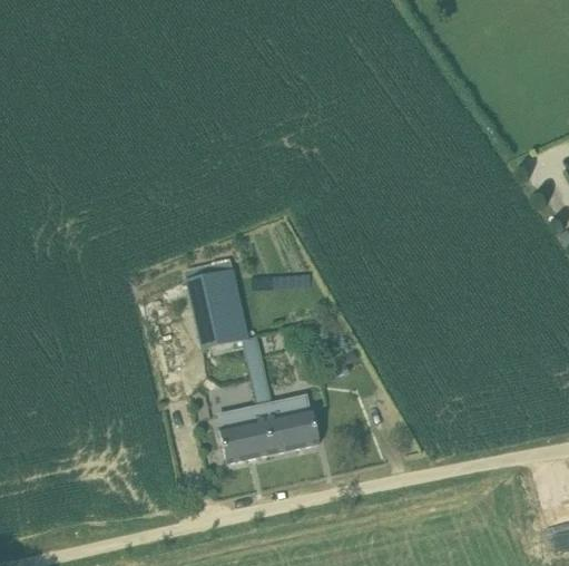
[(233,267),(187,277),(204,348),(248,338),(233,267)]
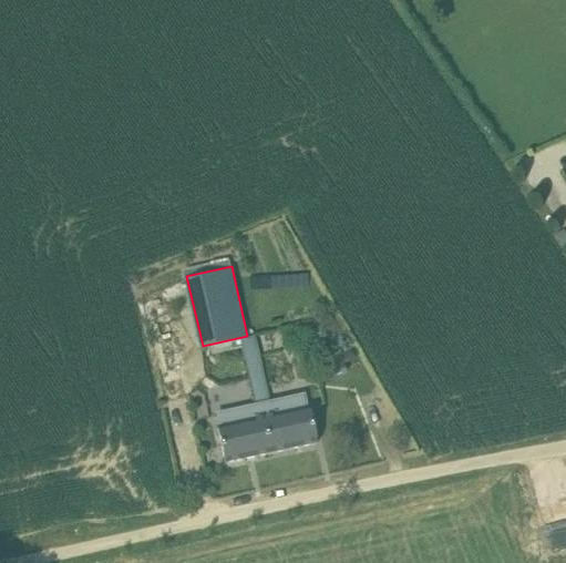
[(268,387),(254,390),(255,399),(270,395),(268,387)]
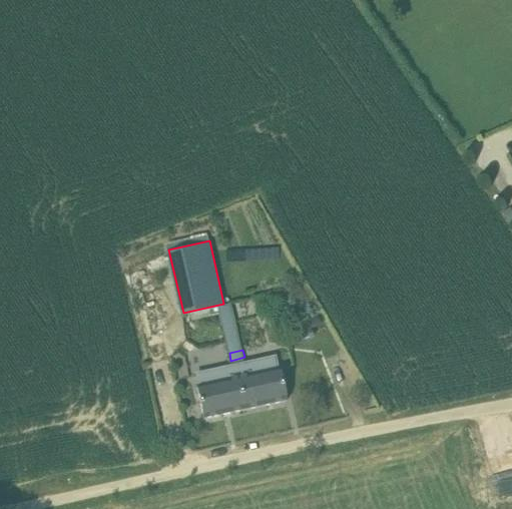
[(278,363),(238,371),(246,407),(289,398),(282,367),(280,367),(279,367),(278,363)]
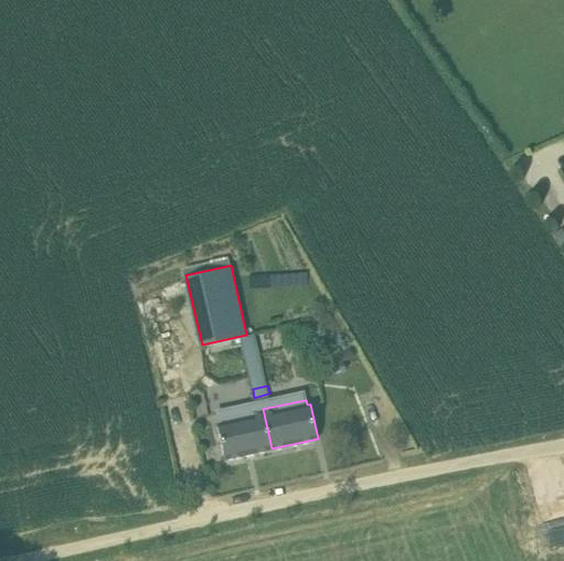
[(219,423),(217,424),(225,458),(272,448),(263,409),(220,417),(221,423),(219,423)]
